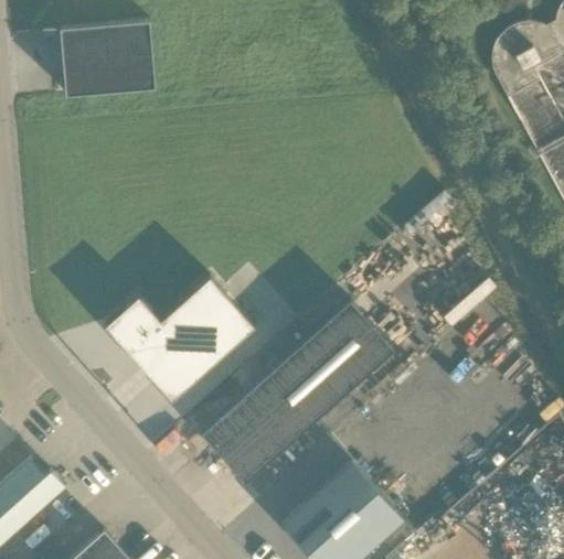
[(65,97),(155,89),(149,22),(60,30),(65,97)]
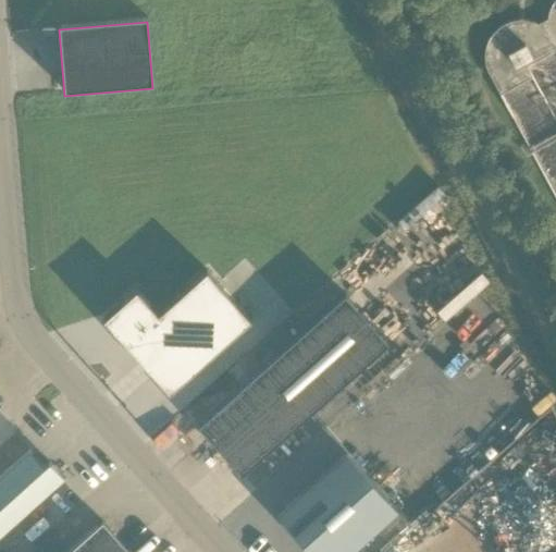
[(509,56),(517,69),(534,60),(527,46),(509,56)]
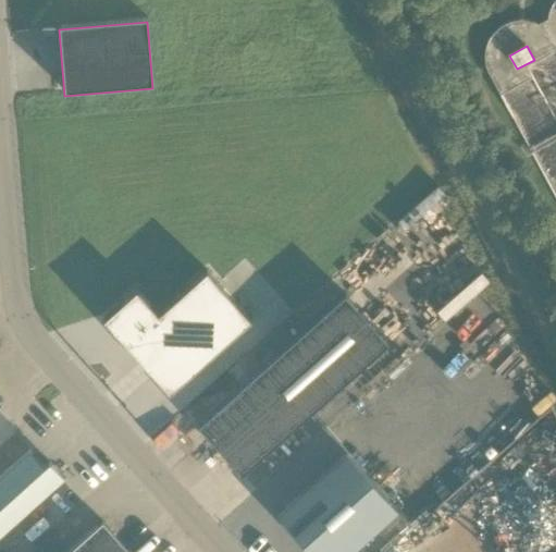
[(207,276),(158,319),(136,294),(102,324),(169,399),(251,324),(207,276)]
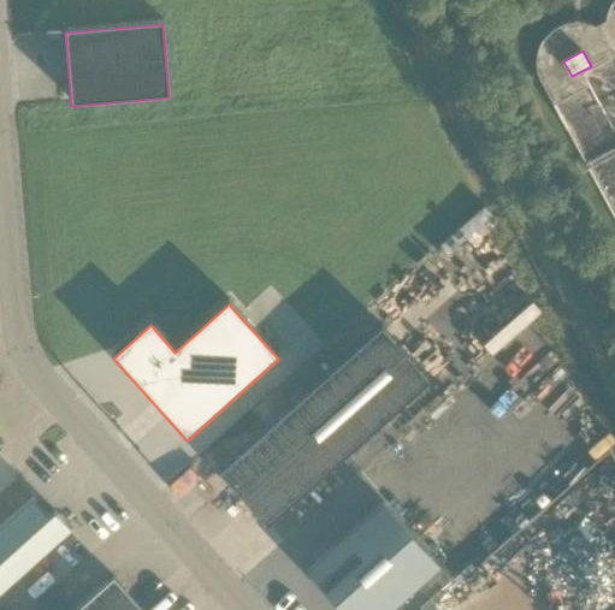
[(382,330),(218,475),(266,529),(430,384),(382,330)]
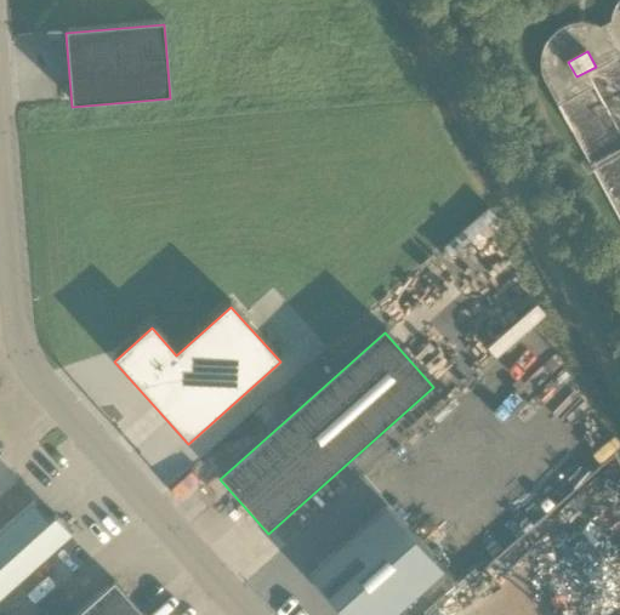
[(0,601),(37,568),(70,537),(55,519),(49,524),(33,506),(0,535),(0,601)]
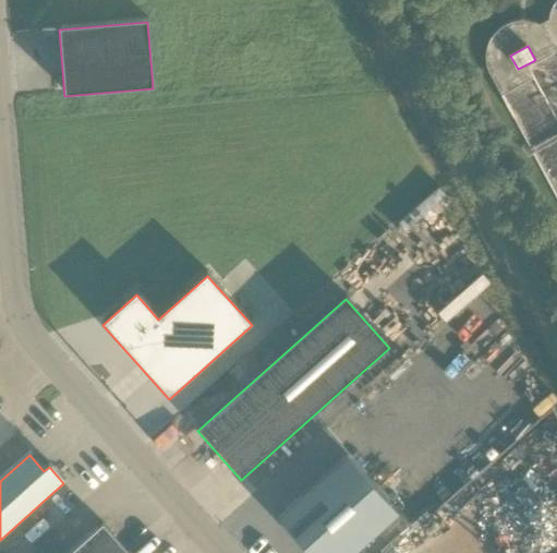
[(347,458),(278,519),(307,552),(355,552),(398,516),(347,458)]
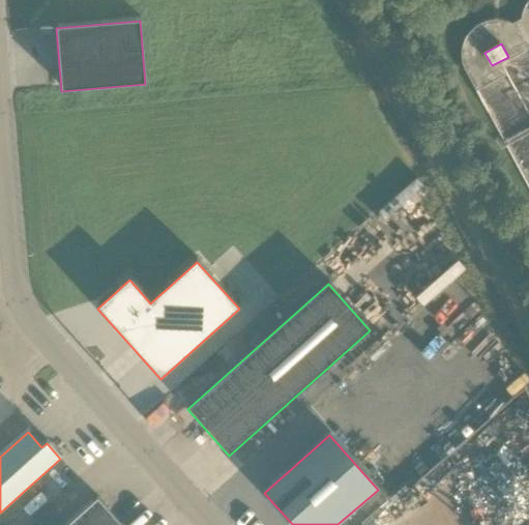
[(119,524),(96,499),(68,524),(119,524)]
